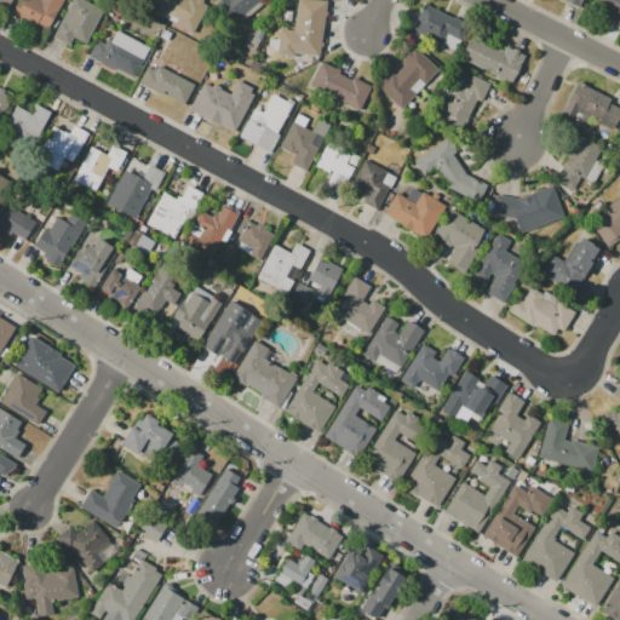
[(0,0),(12,0),(7,10),(0,5),(0,0)]
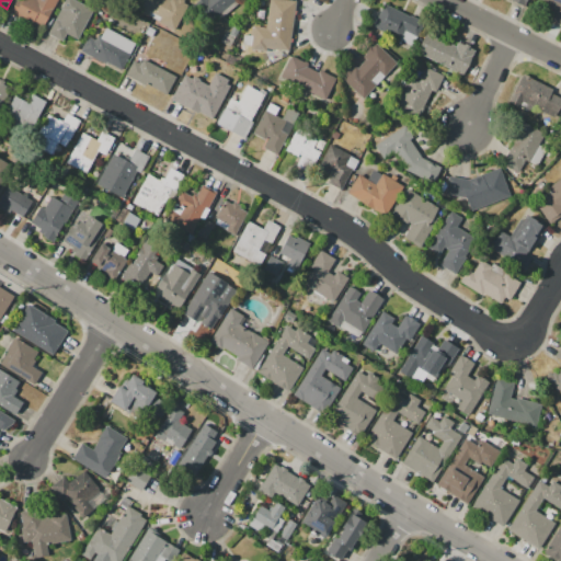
[(58,0),(43,31),(14,16),(22,0),(58,0)]
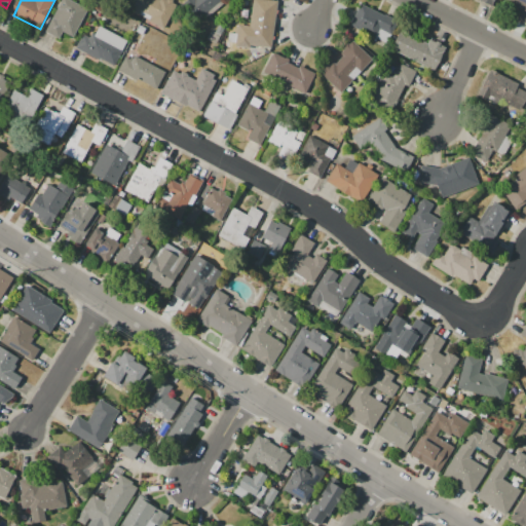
[(62,0),(70,0),(87,8),(73,36),(63,31),(60,37),(46,31),(62,0)]
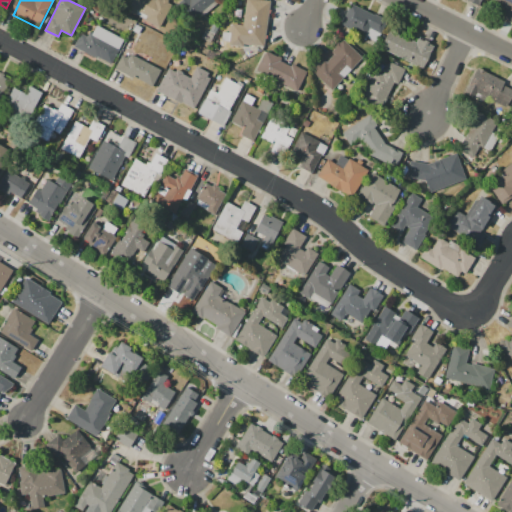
[(160,29),(144,19),(146,15),(131,6),(134,1),(132,0),(159,0),(173,7),(160,29)]
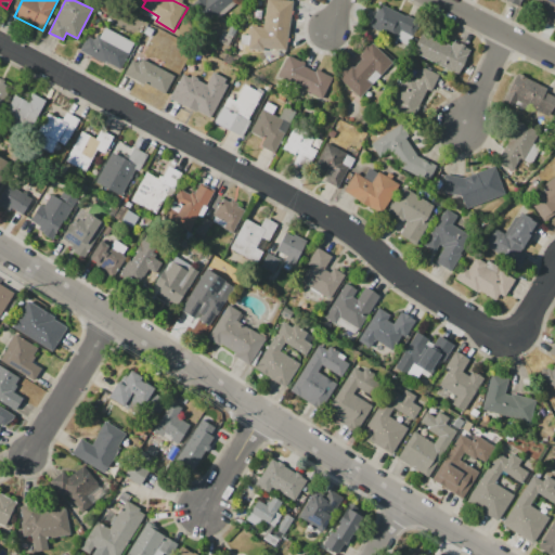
[(195,0),(237,0),(209,23),(193,2),(195,0)]
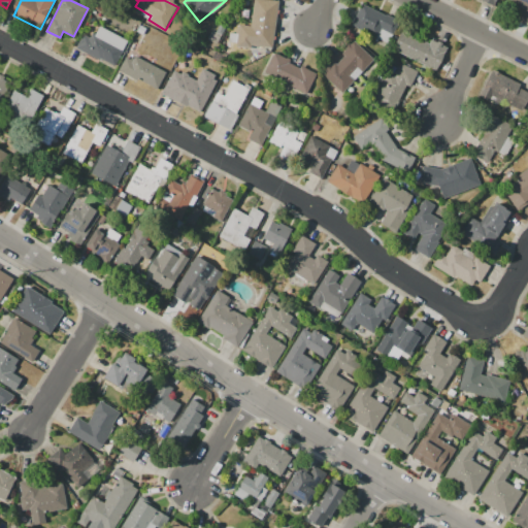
[(254,0),(277,2),(272,50),(236,45),(238,26),(251,27),(254,0)]
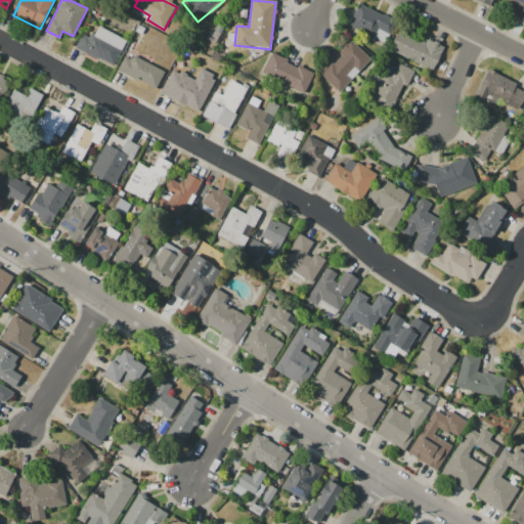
[(523,0),(523,23),(510,15),(516,5),(506,0),(523,0)]
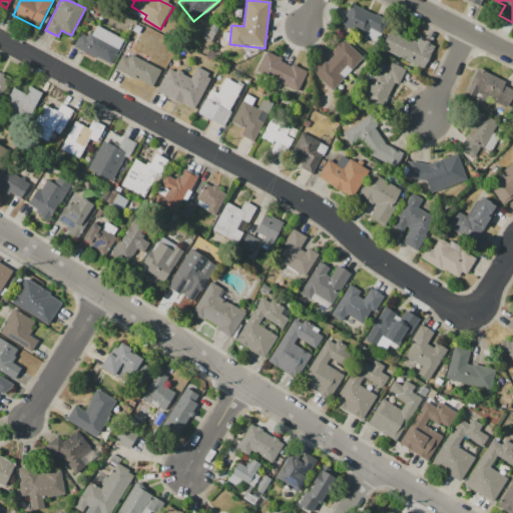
[(351,5),(386,21),(381,33),(369,27),(365,36),(342,26),(351,5)]
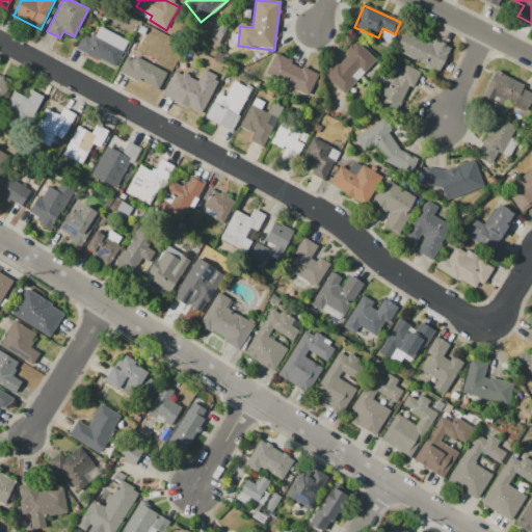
[(209,40),(213,30),(217,32),(221,23),(229,27),(218,45),(209,40)]
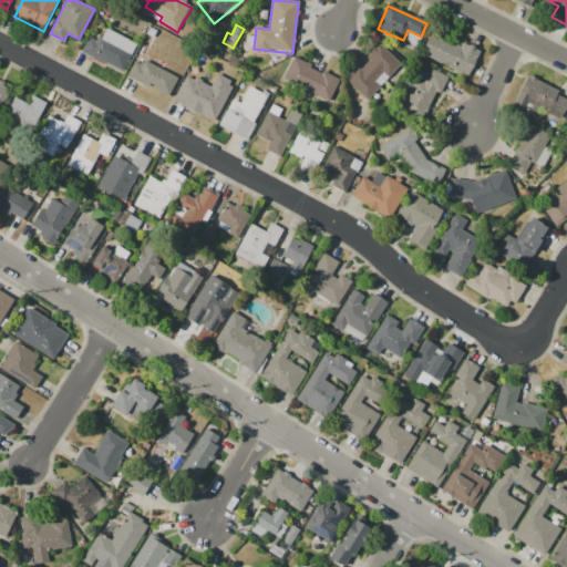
[(89,37),(98,42),(105,29),(136,47),(122,72),(81,49),(89,37)]
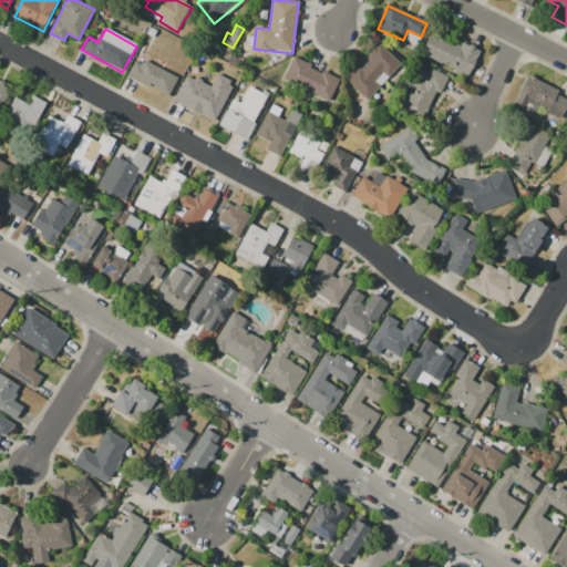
[(432,33),(460,47),(462,41),(481,50),(468,75),(422,53),(432,33)]
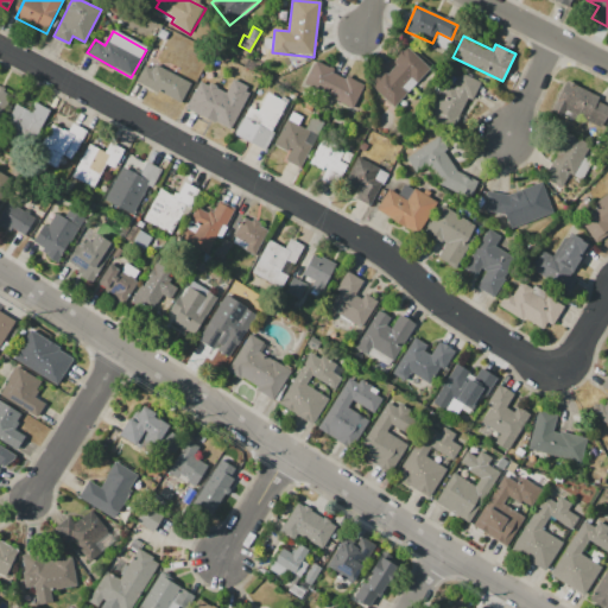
[(430,68),(392,106),(372,86),(385,71),(387,74),(397,64),(394,62),(409,48),(430,68)]
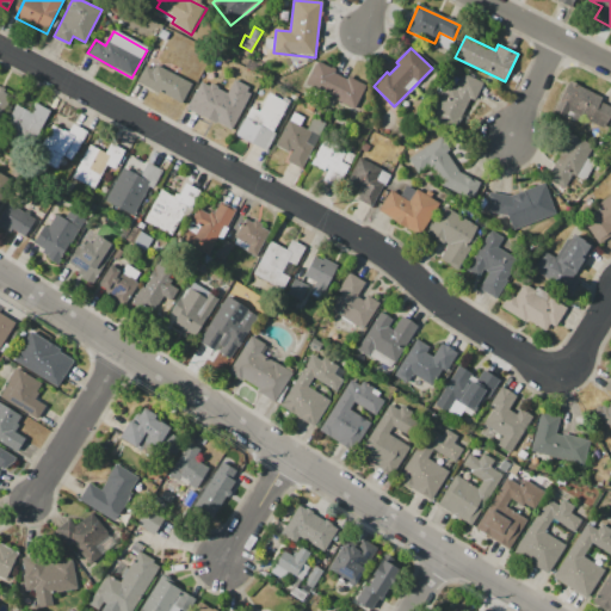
[(318,60),(333,67),(331,72),(346,79),(347,76),(365,85),(353,109),(306,86),(318,60)]
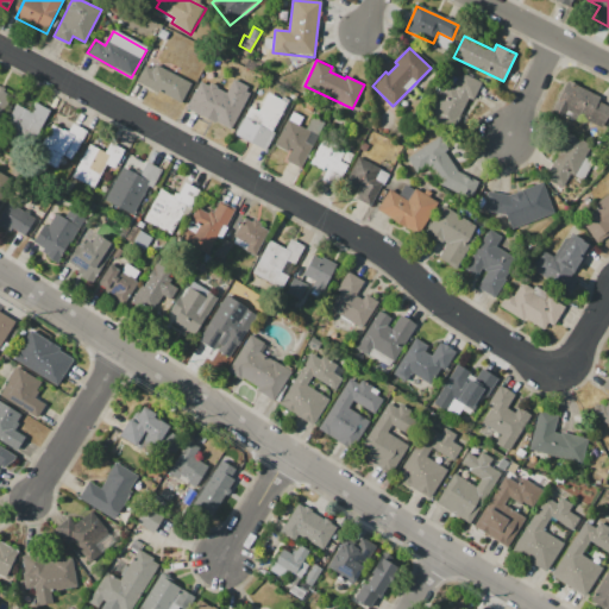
[(156,66),(189,83),(179,104),(137,81),(145,67),(152,70),(156,66)]
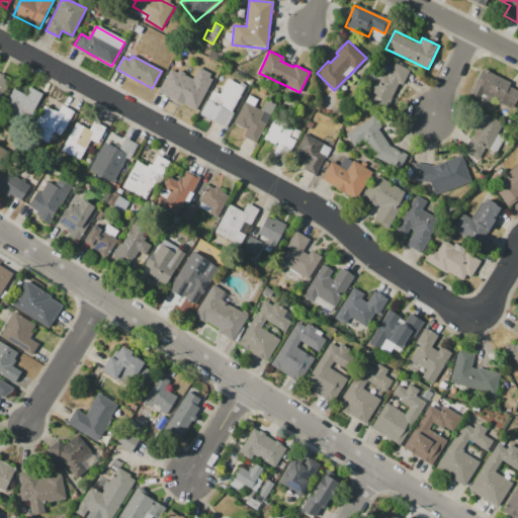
[(386,76),(394,62),(410,70),(402,85),(399,83),(387,105),(359,92),(371,69),(386,76)]
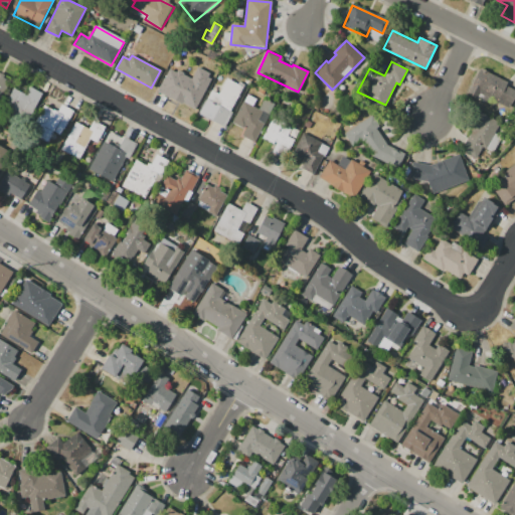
[(514,90),(514,98),(510,108),(471,89),(480,69),(508,83),(507,86),(514,90)]
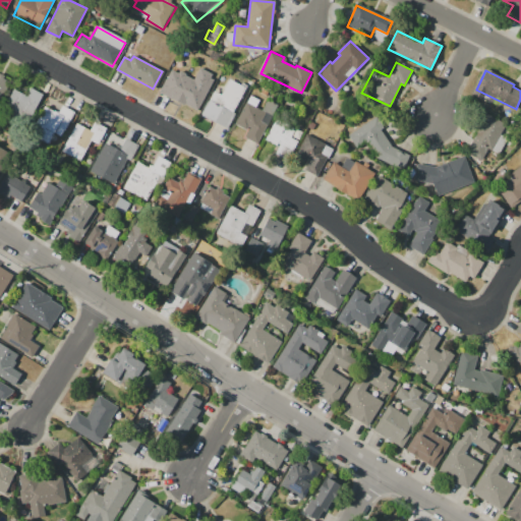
[(169,73),(206,94),(196,111),(160,91),(169,73)]
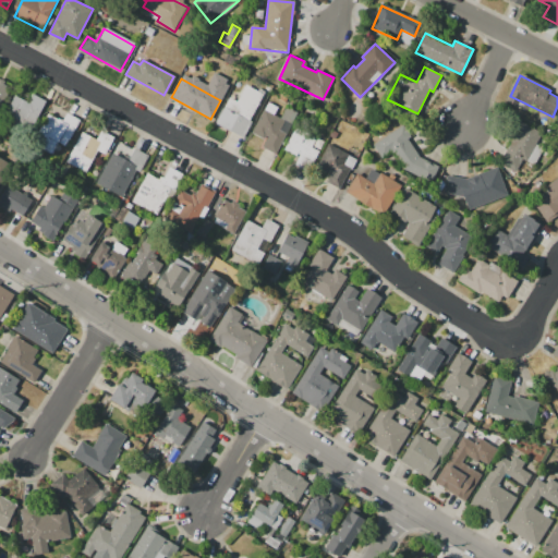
[(0,80),(11,86),(0,105),(0,80)]
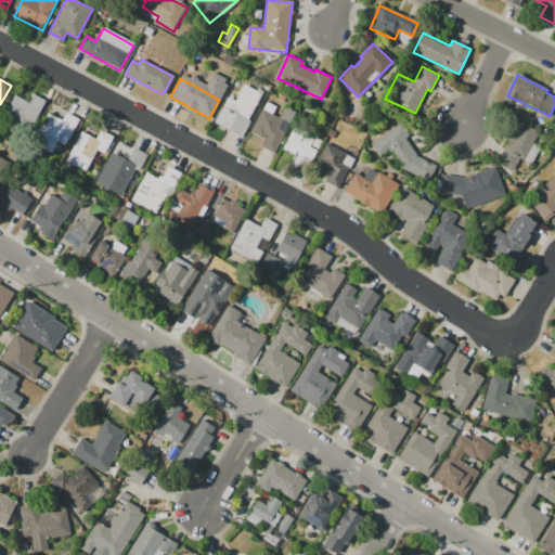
[(244,85),(262,93),(248,119),(250,120),(242,137),(228,130),(234,118),(232,116),(232,115),(222,110),(228,98),(235,101),(244,85)]
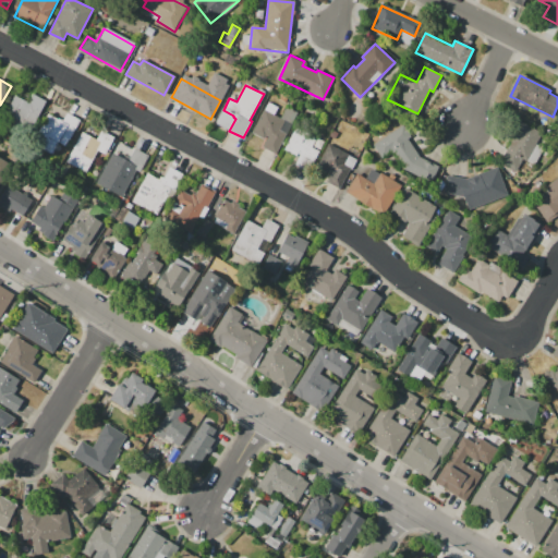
[(46,100),(29,128),(4,112),(15,95),(28,102),(34,93),(46,100)]
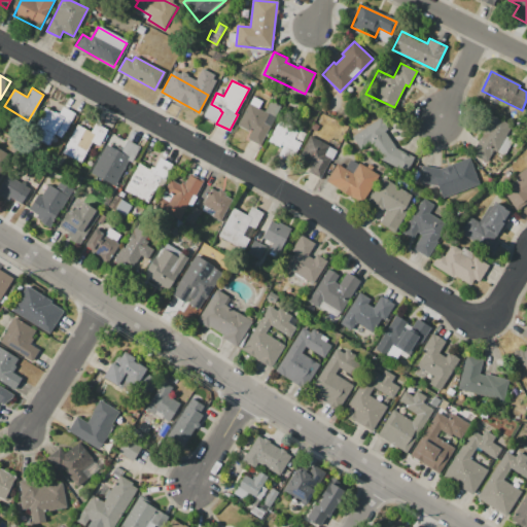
[(248,104),(249,104),(253,97),(261,101),(258,108),(265,112),(270,101),(281,106),(260,145),(247,138),(251,131),(238,124),(248,104)]
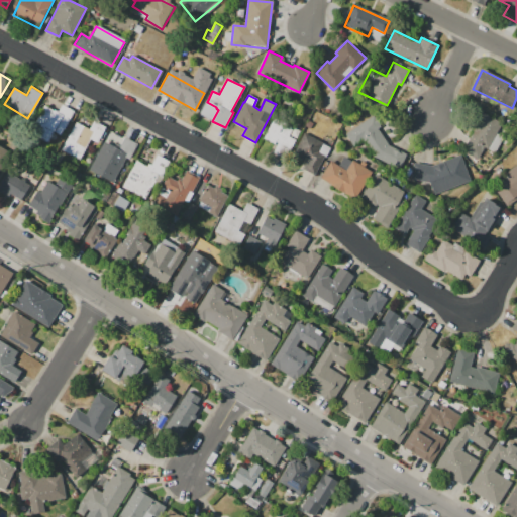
[(29,132),(43,105),(58,112),(62,105),(74,111),(61,135),(54,131),(47,142),(29,132)]
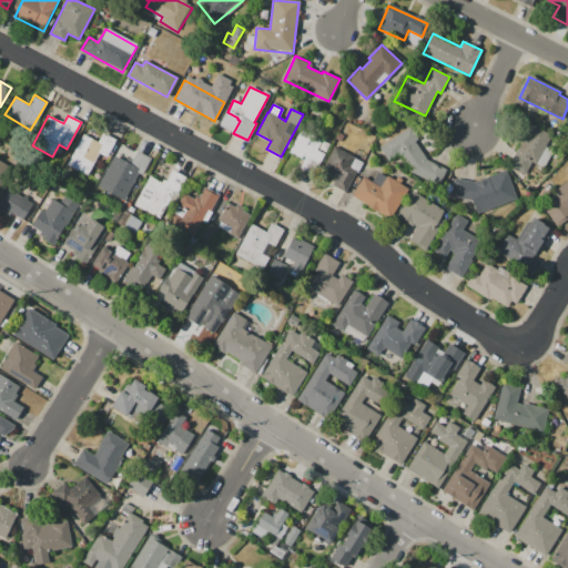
[(551,134),(536,164),(531,162),(525,176),(506,166),(529,122),(551,134)]
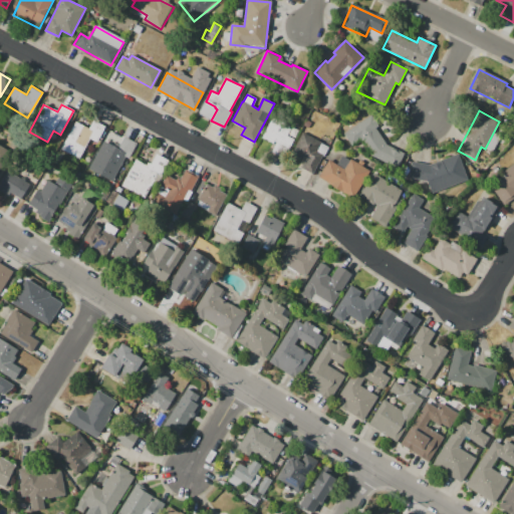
[(342,134),(371,114),(378,125),(375,127),(387,145),(386,145),(405,154),(398,168),(370,155),(360,139),(350,145),(342,134)]
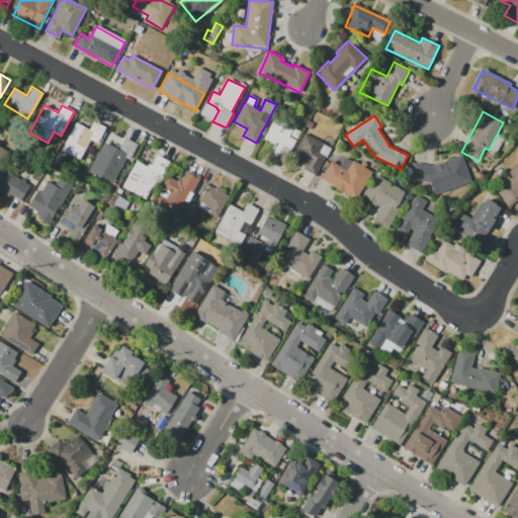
[(262,139),(275,145),(272,151),(286,158),(294,139),(288,136),(292,126),(272,116),(262,139)]
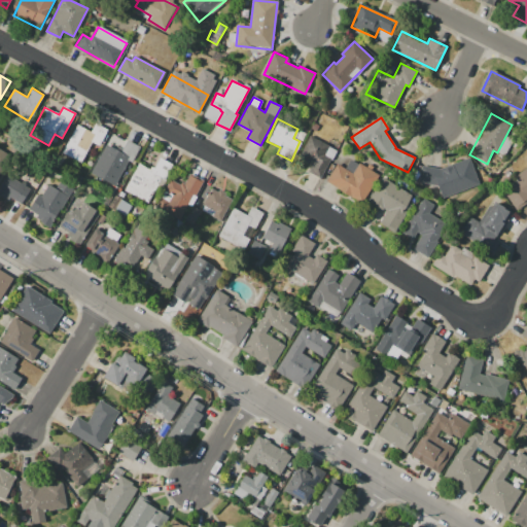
[(62,152),(76,125),(91,132),(95,123),(107,129),(99,146),(92,142),(80,163),(62,152)]
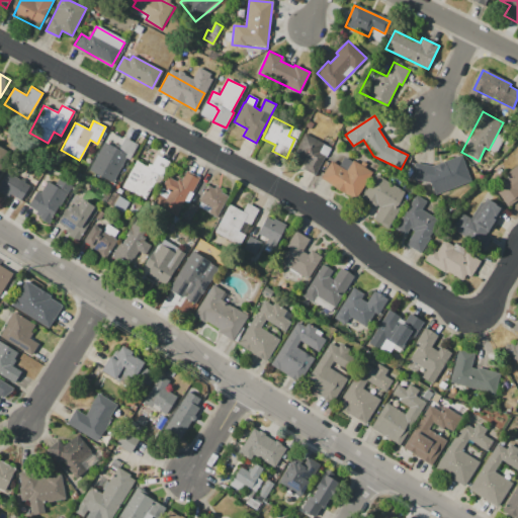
[(305,133),(323,142),(318,153),(325,156),(316,175),(301,168),(307,159),(294,153),(305,133)]
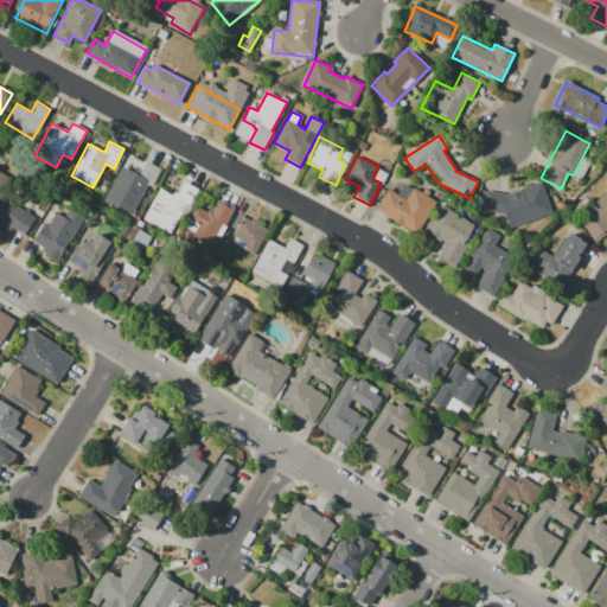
[(146,160),(161,168),(151,189),(147,186),(132,213),(106,199),(123,166),(138,174),(146,160)]
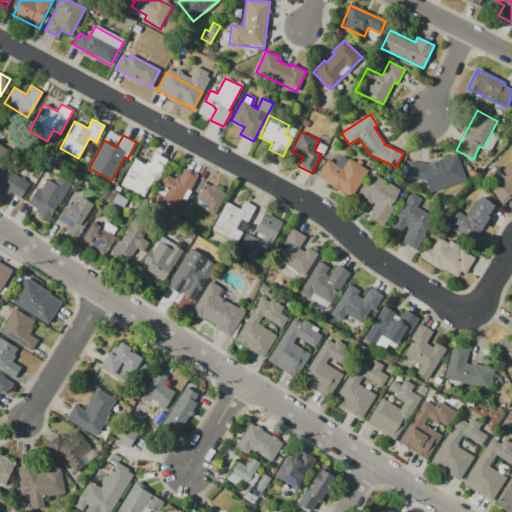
[(0,142),(11,149),(0,166),(0,142)]
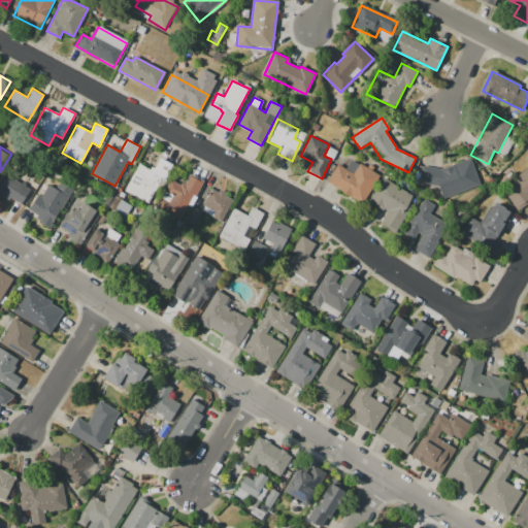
[(139,163),(150,169),(152,166),(155,168),(160,158),(173,165),(161,188),(157,186),(149,202),(125,190),(139,163)]
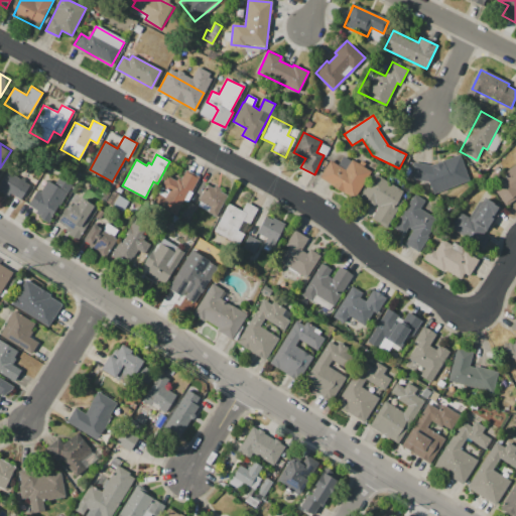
[(430,165),(460,154),(469,180),(432,194),(428,181),(409,178),(412,162),(430,165)]
